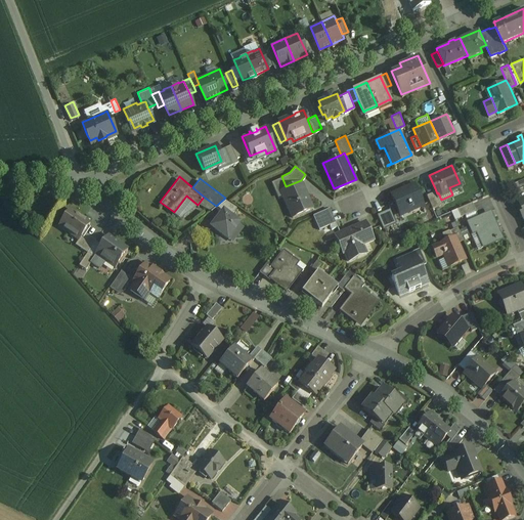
[(286,186),(280,189),(292,215),(311,206),(301,180),(286,186)]
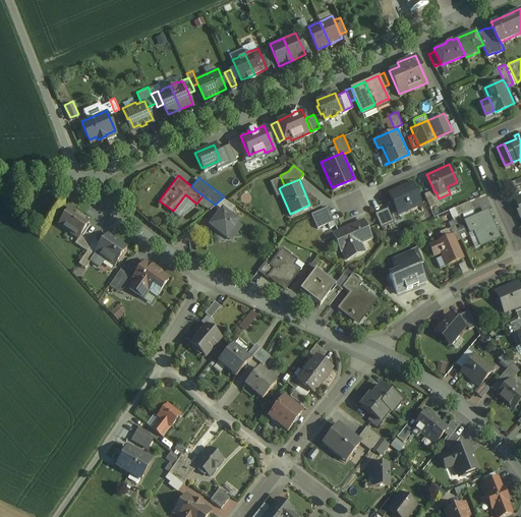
[(412,180),(389,191),(396,208),(407,203),(409,206),(420,200),(412,180)]
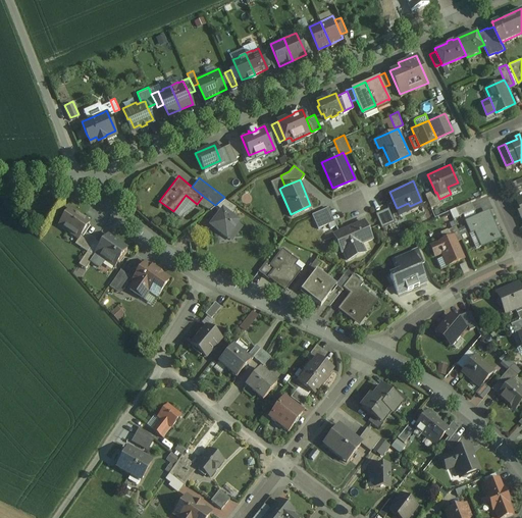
[(435,193),(433,188),(424,192),(430,205),(440,201),(439,199),(436,192),(435,193)]
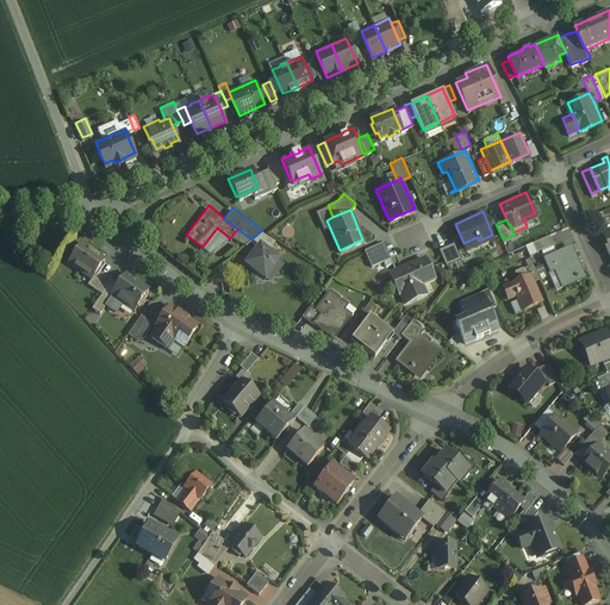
[(275,239),(262,230),(251,239),(250,239),(256,248),(260,244),(267,249),(275,239)]
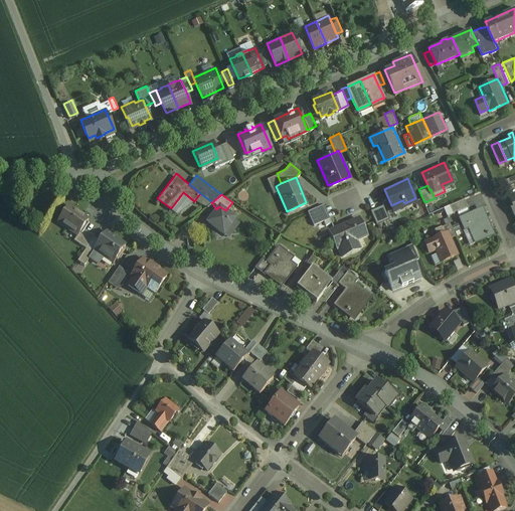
[(464,196),(449,203),(453,210),(467,203),(464,196)]
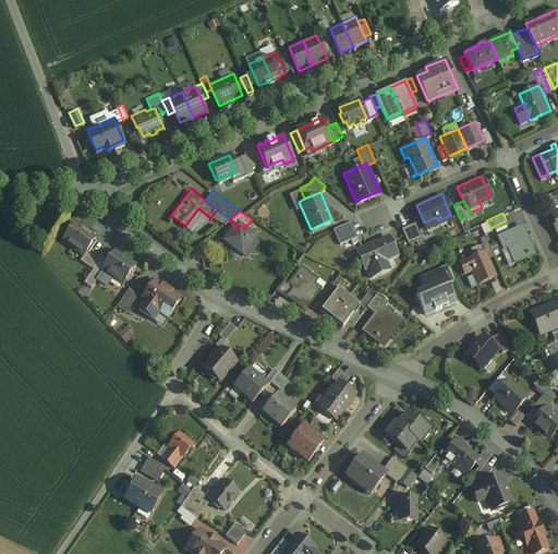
[(350,219),(332,227),(340,242),(356,235),(350,219)]
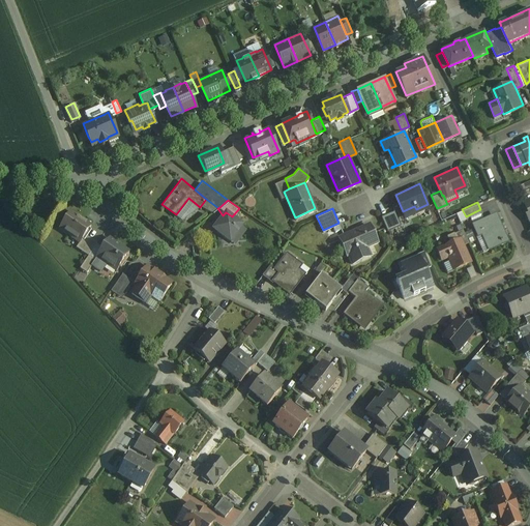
[(90,223),(70,209),(59,226),(80,239),(90,223)]
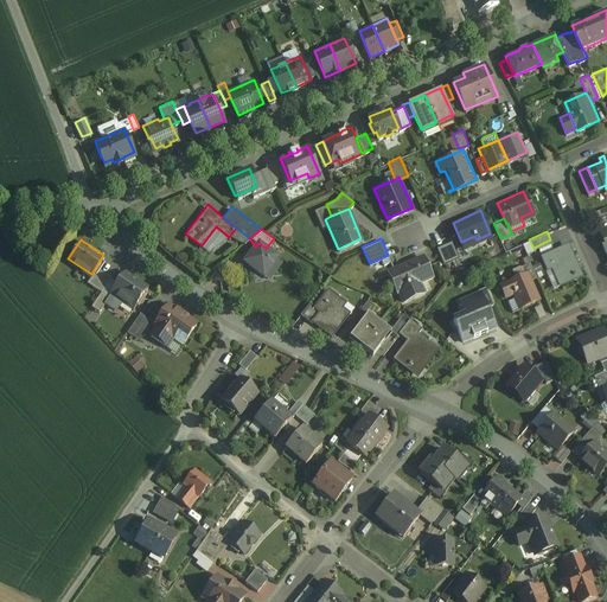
[(452,239),(436,245),(443,262),(458,255),(452,239)]
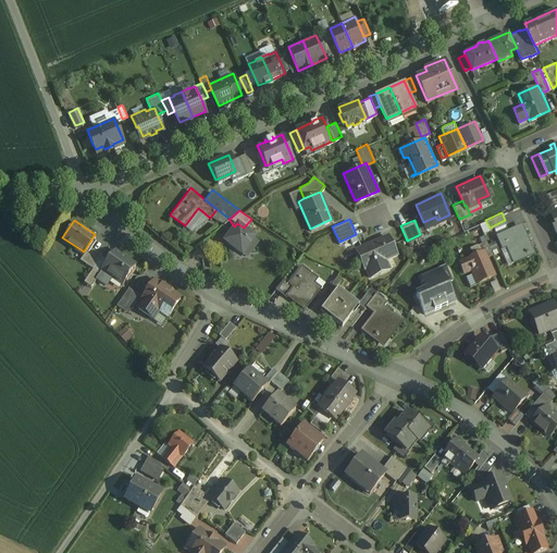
[(234,226),(225,238),(240,250),(246,243),(252,235),(244,228),(237,223),(234,226)]
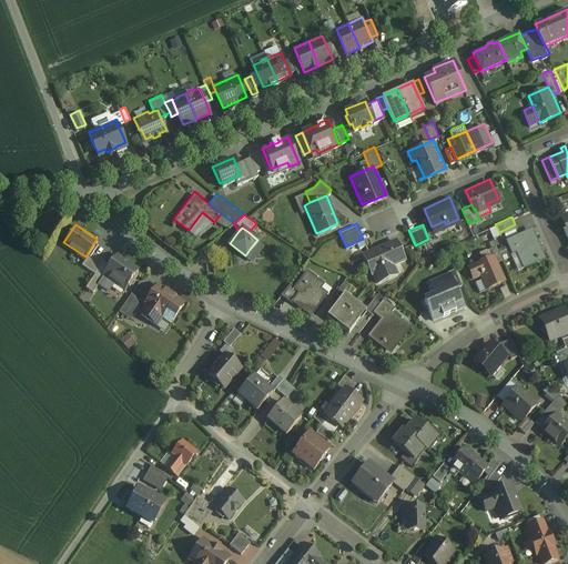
[(530,228),(507,239),(511,249),(517,247),(525,264),(543,255),(530,228)]
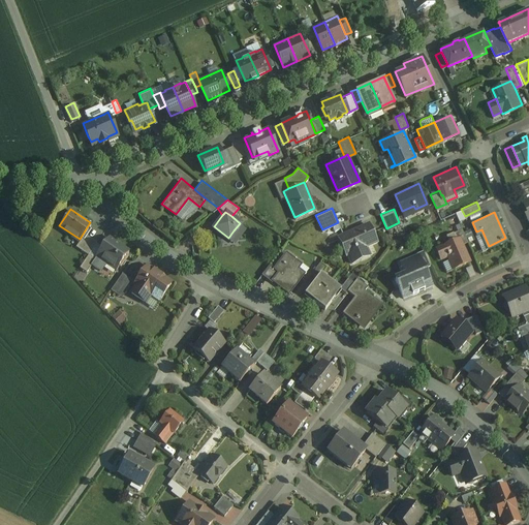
[(369,222),(338,236),(346,252),(348,251),(352,260),(369,253),(365,244),(376,239),(369,222)]
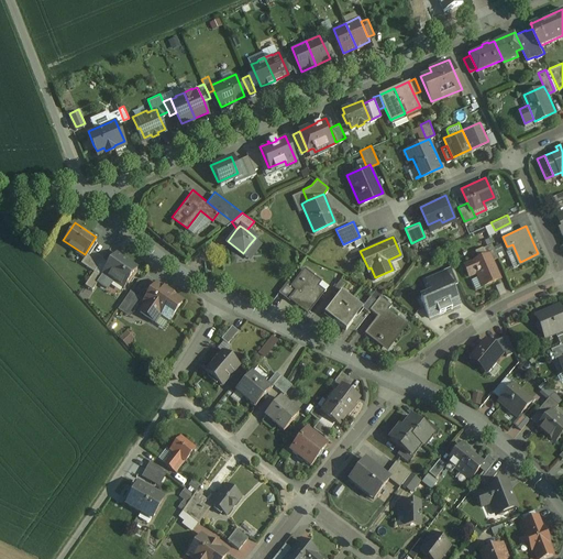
[(260,240),(255,238),(249,245),(253,249),(260,240)]
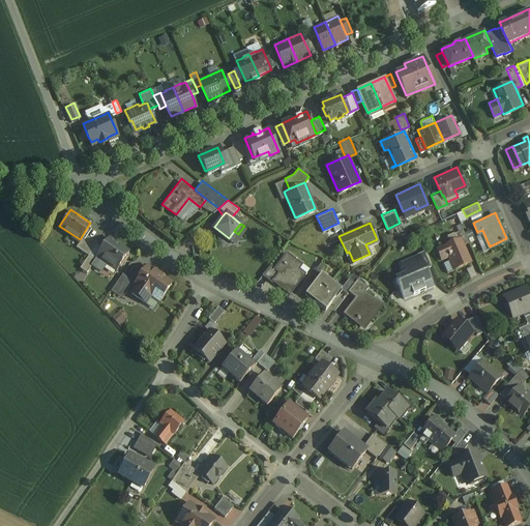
[(463,228),(447,234),(450,241),(460,237),(463,243),(468,240),(463,228)]
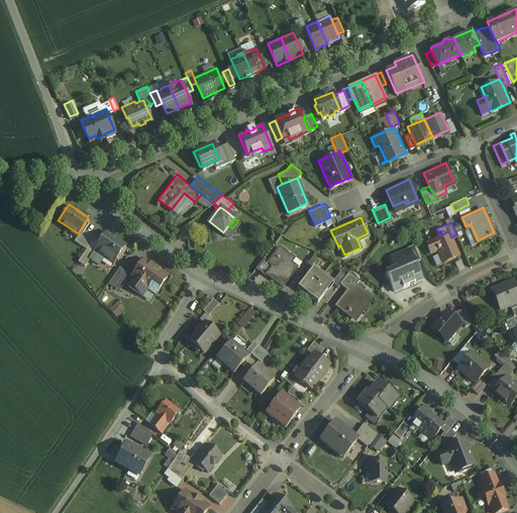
[(125,243),(111,233),(111,234),(106,231),(107,230),(106,229),(93,248),(102,254),(113,262),(125,243)]
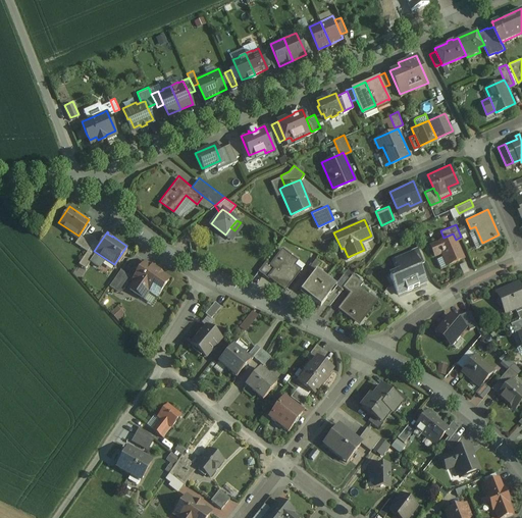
[(95,237),(89,232),(81,245),(87,250),(87,249),(95,237)]
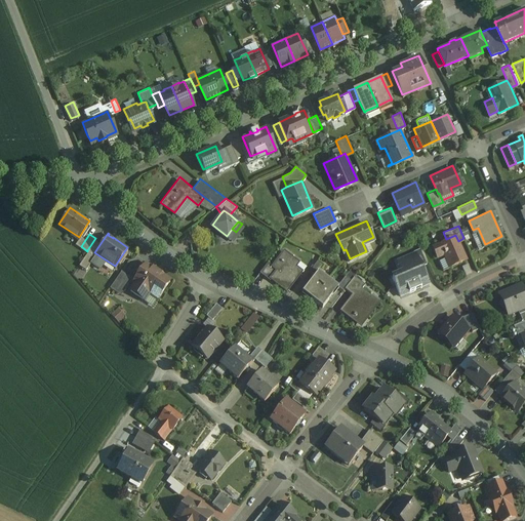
[(446,239),(433,245),(437,253),(444,250),(450,265),(466,257),(458,241),(455,235),(446,239)]
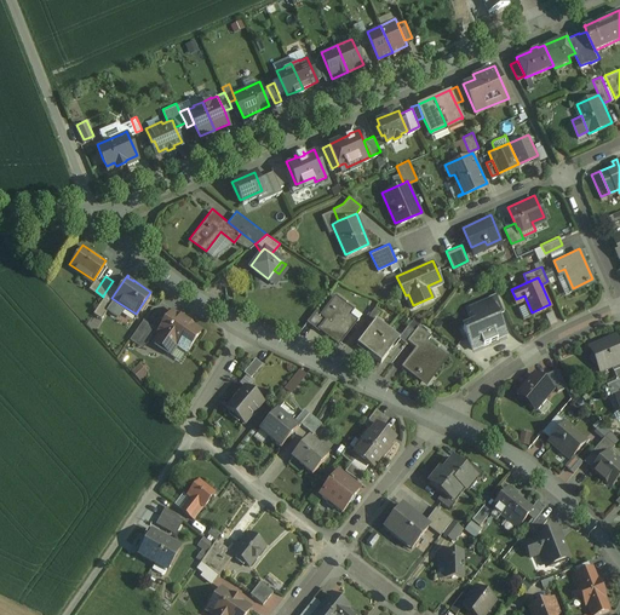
[(504,309),(495,291),(488,294),(489,298),(491,298),(497,312),(504,309)]
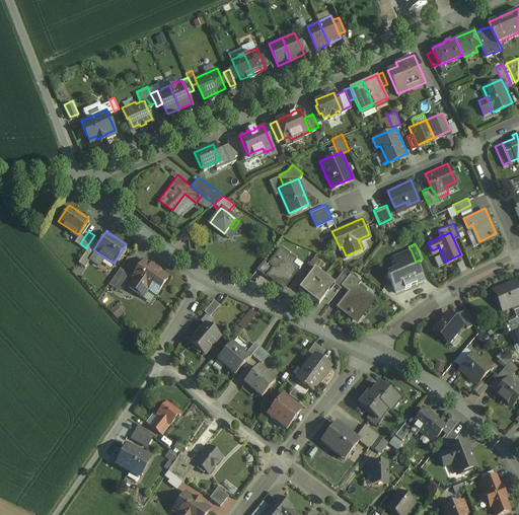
[(86,248),(78,261),(84,265),(89,258),(92,252),(86,247),(86,248)]
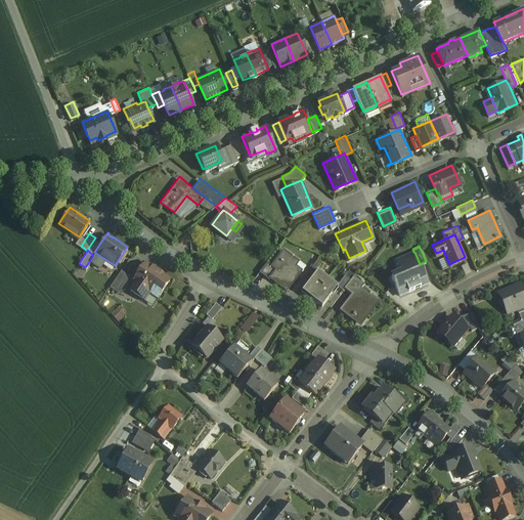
[(281,250),(271,263),(267,259),(259,269),(269,277),(271,275),(286,288),(300,269),(293,263),(295,260),(281,250)]
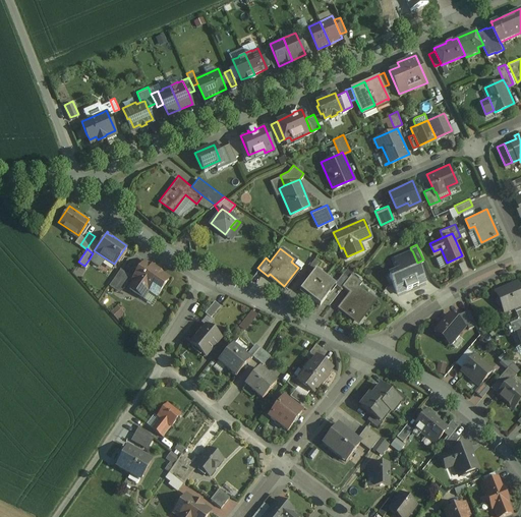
[(103,256),(95,250),(90,259),(98,264),(103,256)]
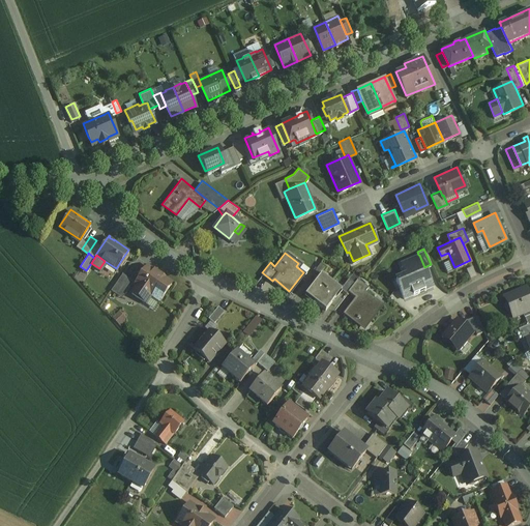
[(418,255),(404,261),(405,262),(408,261),(412,271),(395,279),(404,296),(432,284),(424,267),(419,255),(418,255)]
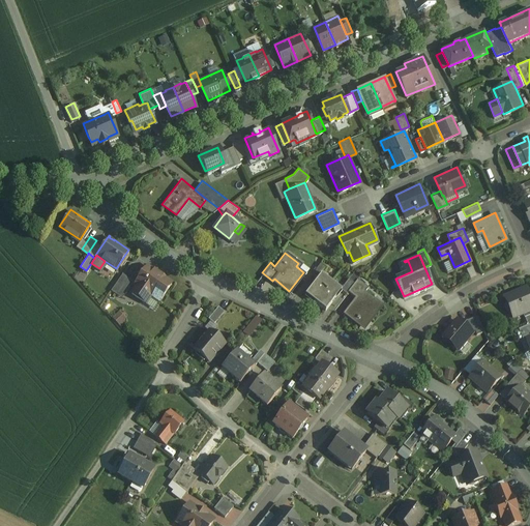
[(321,261),(312,271),(318,275),(321,271),(326,265),(321,261)]
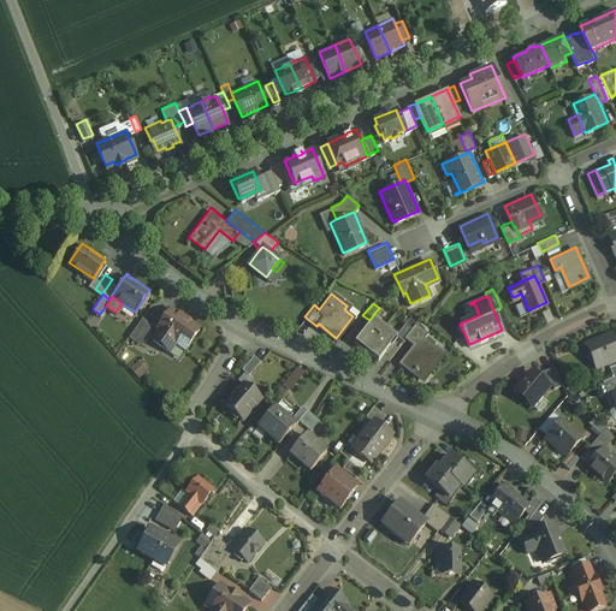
[(199,326),(171,307),(157,328),(159,331),(154,338),(153,337),(153,338),(165,346),(171,338),(184,348),(199,326)]
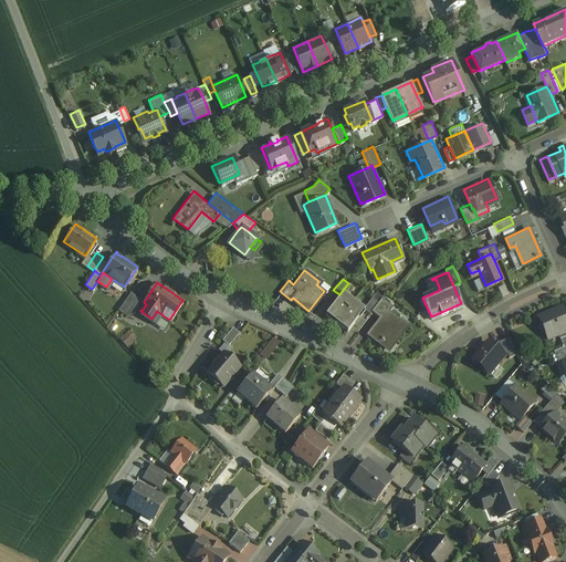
[(143,298),(130,290),(118,308),(124,312),(127,308),(133,312),(143,298)]
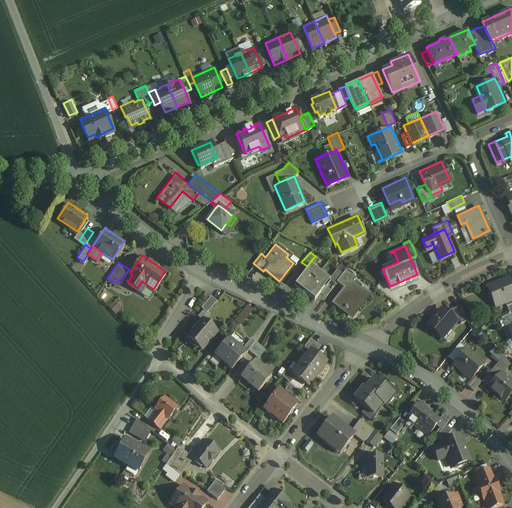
[(307,266),(294,282),(304,290),(320,270),(310,262),(307,266)]
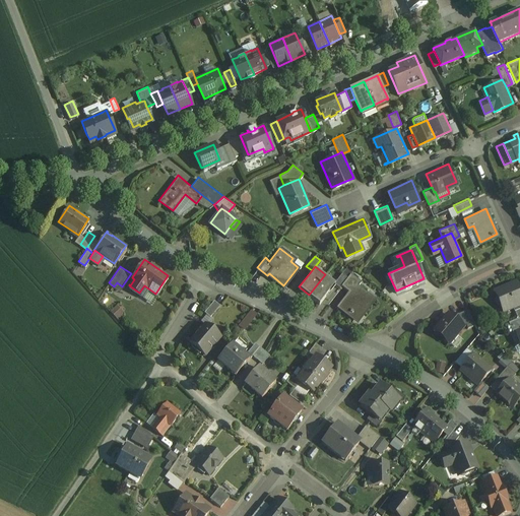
[(341,271),(334,281),(334,282),(339,286),(341,284),(347,275),(341,271)]
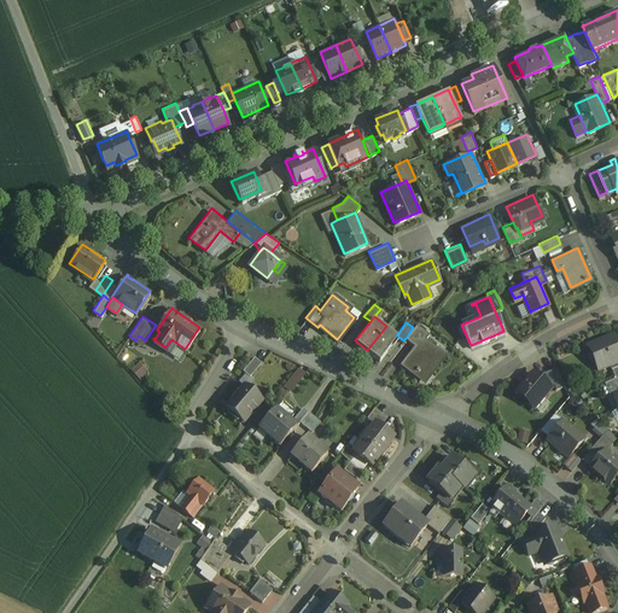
[(429,332),(417,323),(413,327),(406,338),(415,345),(418,346),(425,338),(429,332)]
